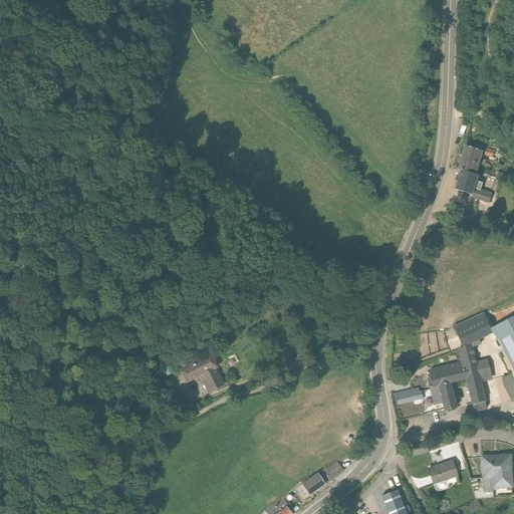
[(460,169),(462,170),(477,174),(482,156),(494,160),(497,152),(484,148),(483,151),(476,149),(466,146),(460,169)]
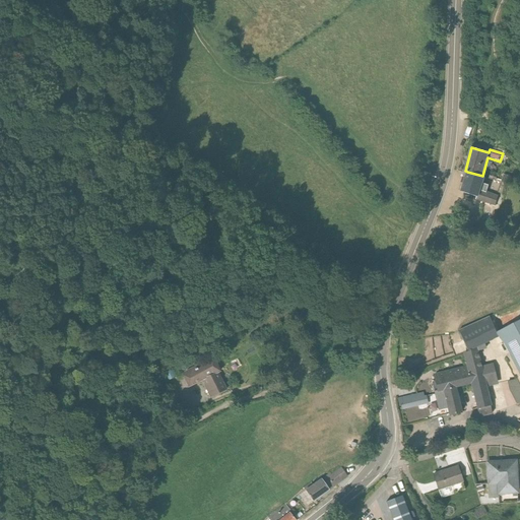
[(462,192),(477,196),(476,200),(496,206),(499,196),(486,191),(489,186),(483,184),(485,177),(482,176),(467,172),(462,192)]
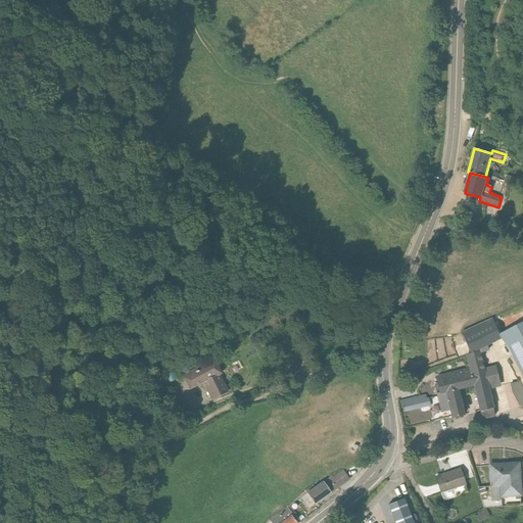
[(515,178),(507,175),(504,183),(512,186),(515,178)]
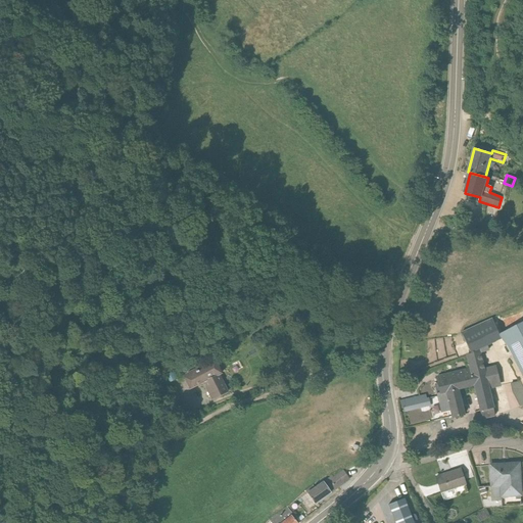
[(465,357),(467,368),(435,377),(439,394),(444,393),(452,418),(465,415),(460,390),(473,386),(481,419),(495,416),(489,390),(501,386),(495,366),(484,368),(480,353),(479,350),(487,346),(502,339),(492,320),(461,334),(470,353),(465,357)]
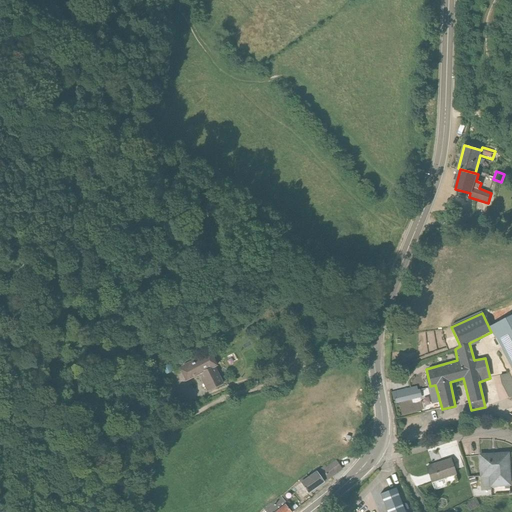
[(511,316),(489,328),(511,371),(499,377),(510,399),(511,397),(511,316)]
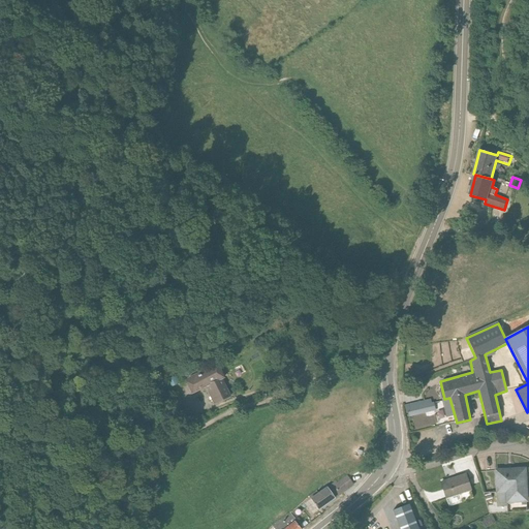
[(169,359),(158,364),(164,377),(176,372),(169,359)]
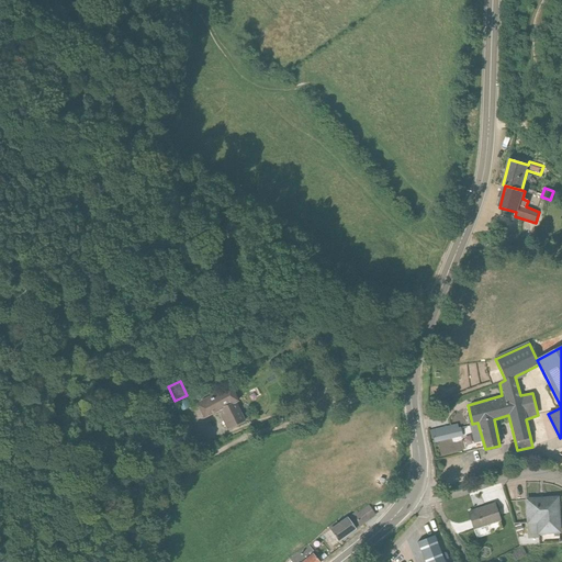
[(218,412),(223,419),(227,429),(245,420),(240,412),(236,403),(239,402),(232,385),(195,403),(203,419),(218,412)]
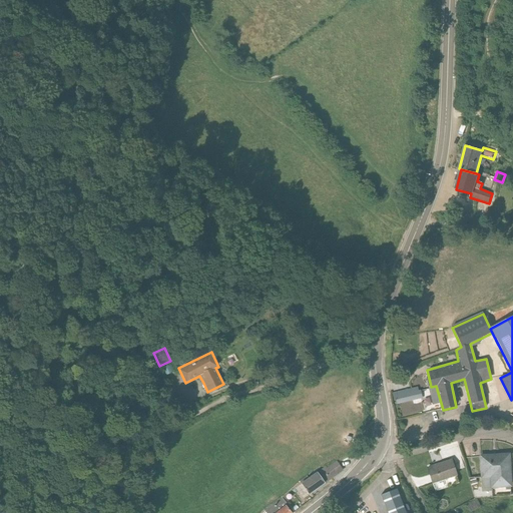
[(173,372),(168,362),(164,363),(158,366),(163,376),(173,372)]
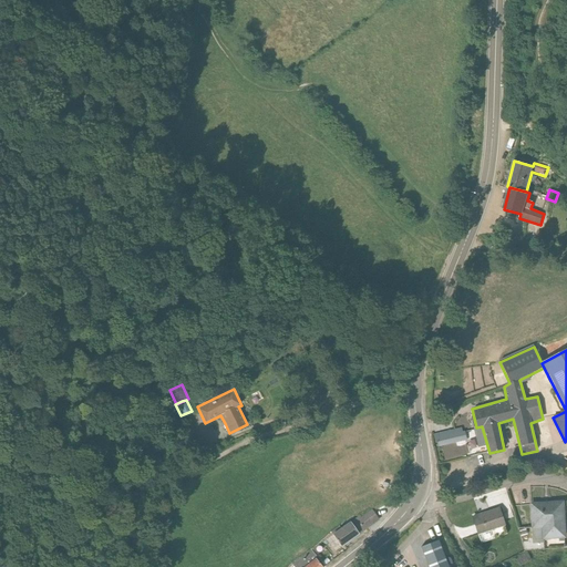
[(163,411),(168,420),(178,414),(174,405),(163,411)]
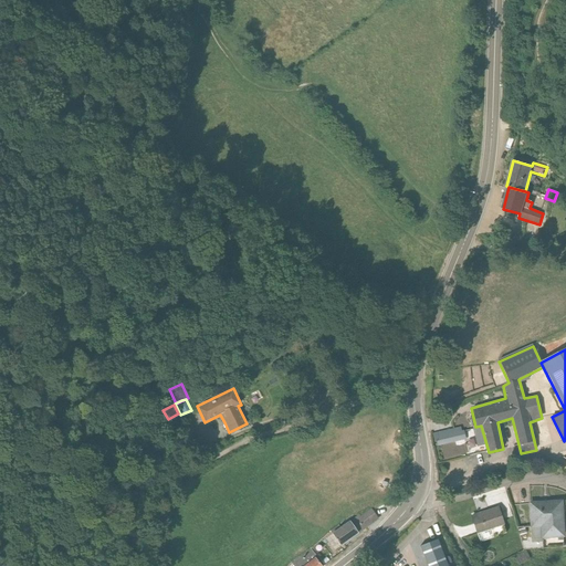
[(460,427),(432,433),(436,447),(465,440),(463,431),(461,431),(460,427)]
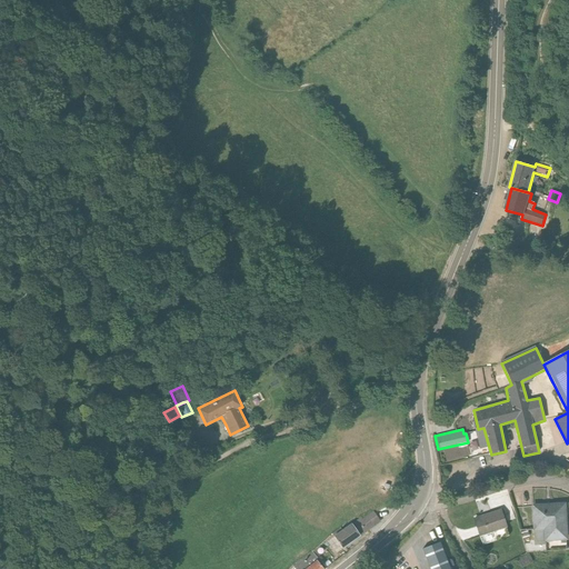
[(201,441),(197,431),(188,435),(192,443),(192,445),(190,446),(192,453),(203,449),(201,441)]
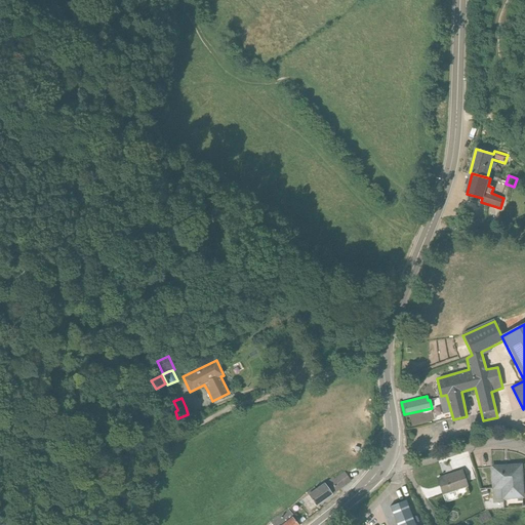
[(490,466),(492,489),(501,489),(501,499),(524,498),(522,463),(490,466)]
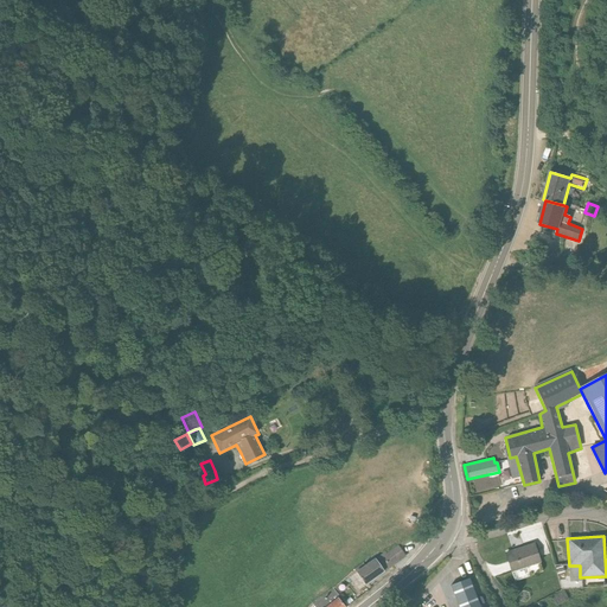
[(505,554),(511,573),(541,562),(535,543),(505,554)]
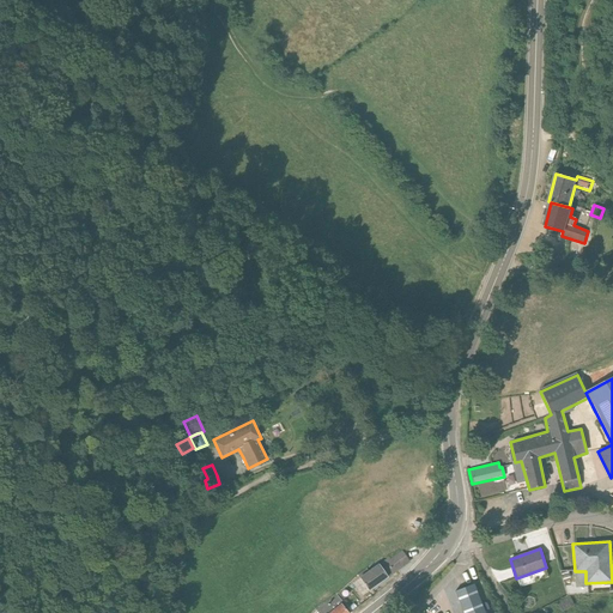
[(378,564),(388,577),(411,562),(402,551),(390,559),(389,557),(378,564)]
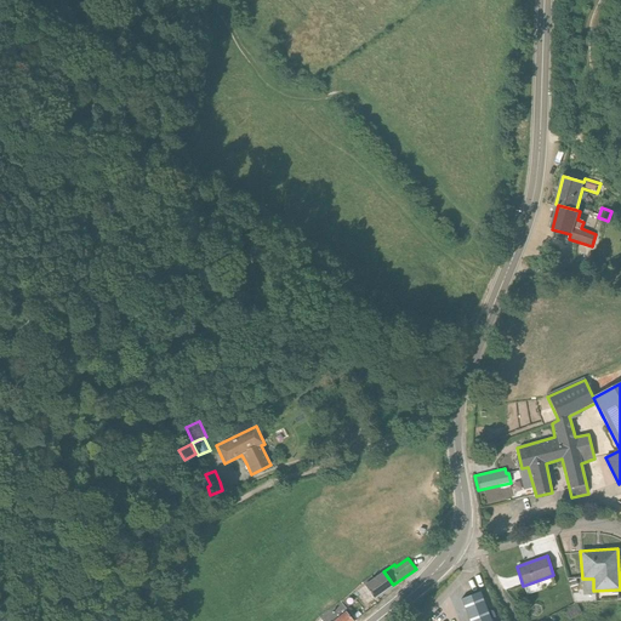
[(364,585),(374,599),(393,585),(383,571),(364,585)]
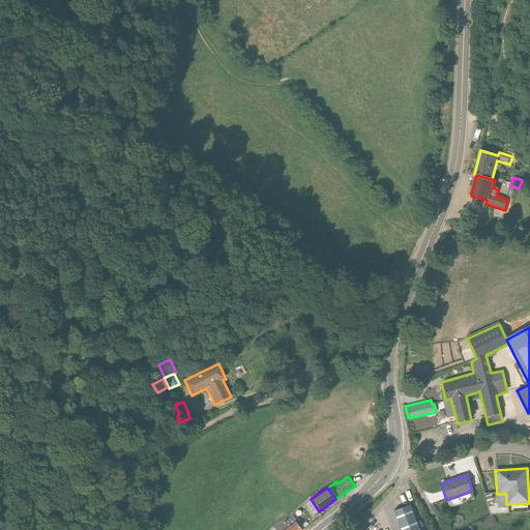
[(418,529),(409,505),(393,511),(401,529),(418,529)]
